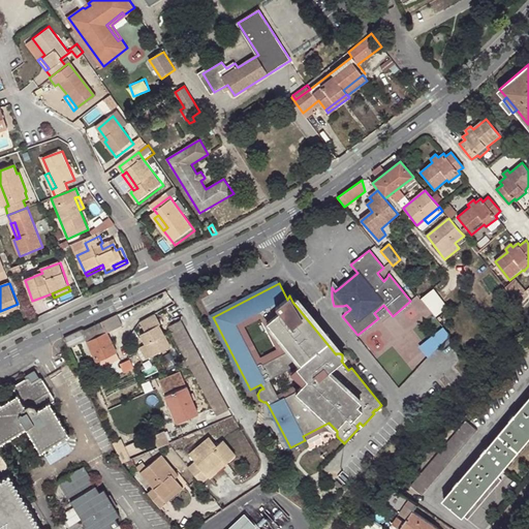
[(422,297),(435,314),(448,305),(434,287),(422,297)]
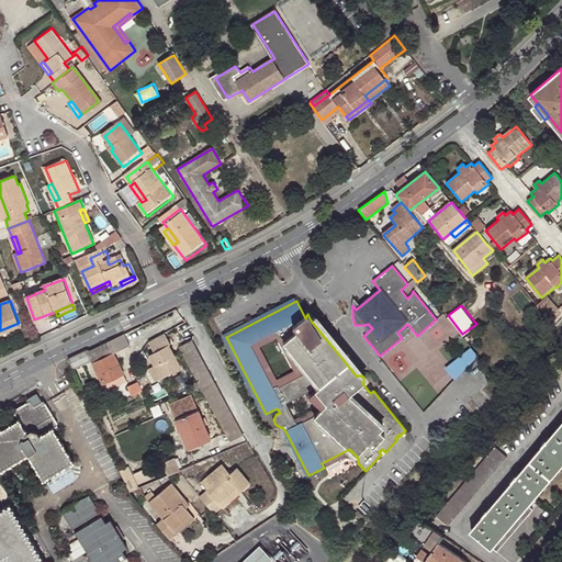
[(0,335),(20,327),(19,323),(0,330),(0,335)]
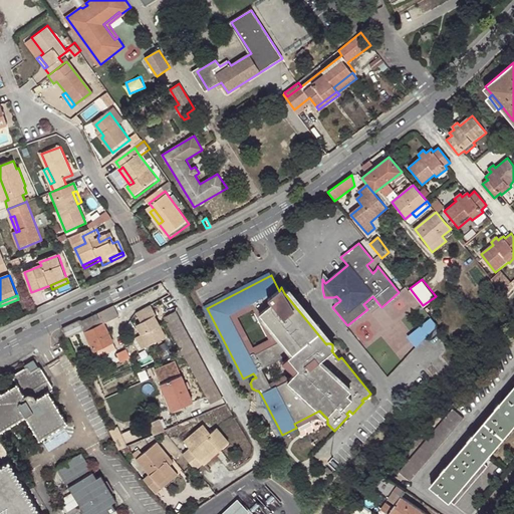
[(159,314),(154,304),(139,312),(143,322),(138,325),(143,334),(149,347),(168,337),(157,315),(159,314)]
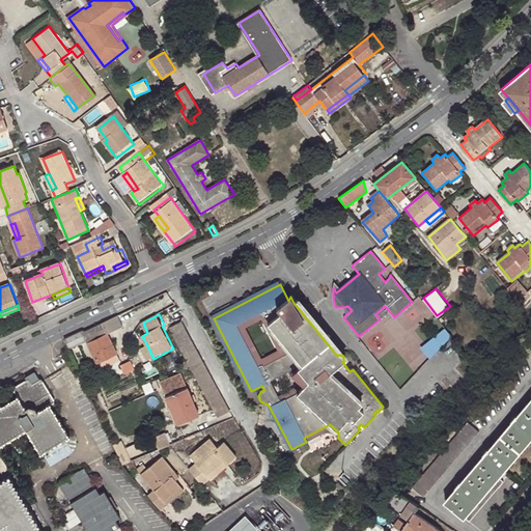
[(121,326),(117,316),(87,331),(83,331),(62,339),(67,350),(86,341),(95,363),(98,362),(100,366),(116,359),(115,354),(117,354),(107,332),(121,326)]
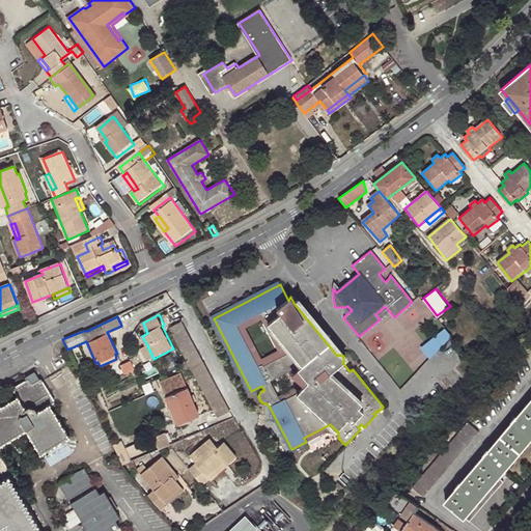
[(230,412),(182,320),(169,328),(217,418),(230,412)]
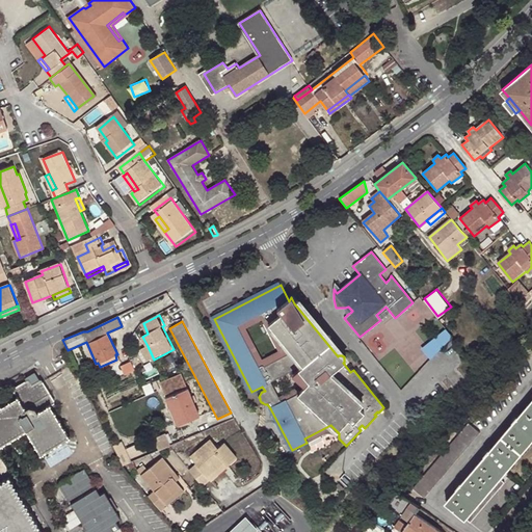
[(451,337),(445,328),(420,349),(429,360),(451,337)]
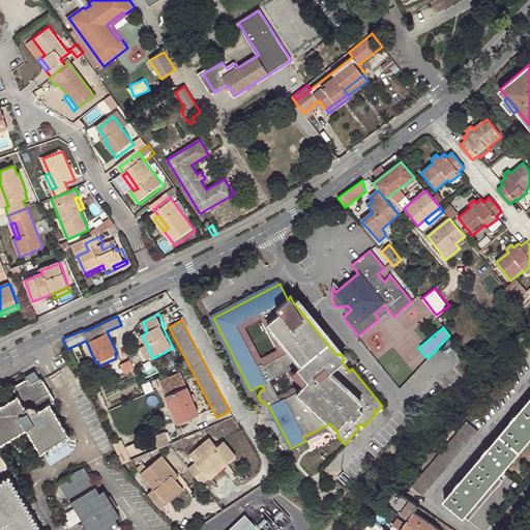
[(147,361),(153,358),(147,345),(141,348),(147,361)]
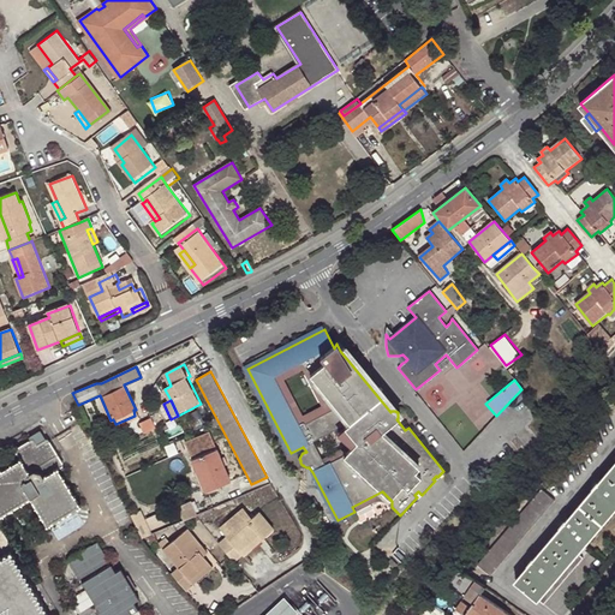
[(206,493),(231,483),(212,436),(186,447),(206,493)]
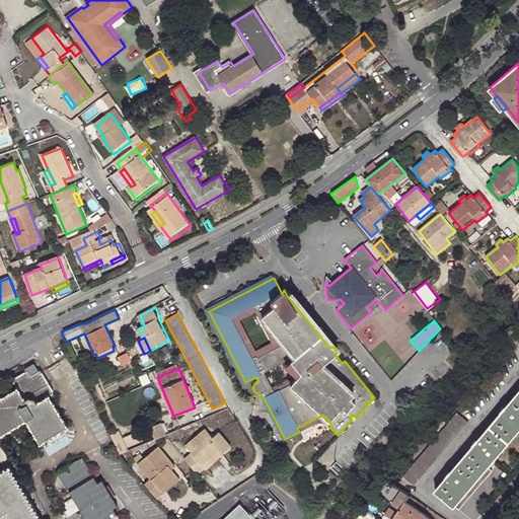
[(19,386),(0,397),(0,436),(27,421),(41,443),(69,427),(50,393),(54,391),(41,370),(31,375),(28,370),(14,378),(19,386)]
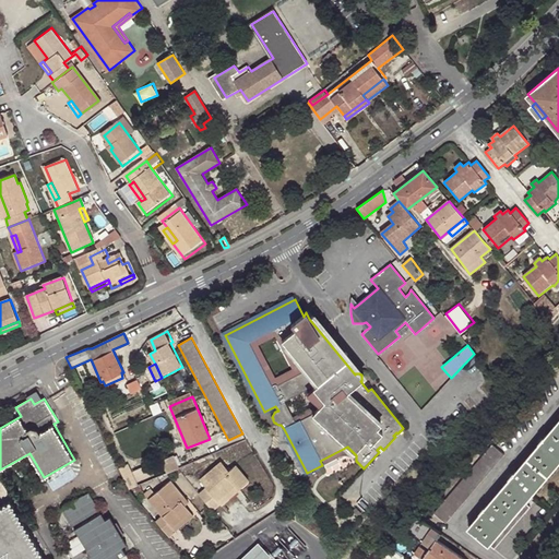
[(558,471),(558,432),(555,429),(543,442),(527,460),(551,480),(558,471)]
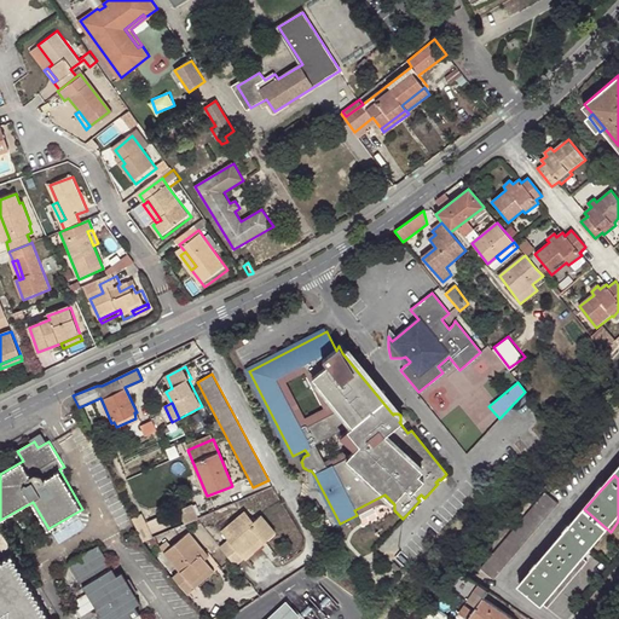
[(545,495),(481,571),(495,580),(559,505),(545,495)]
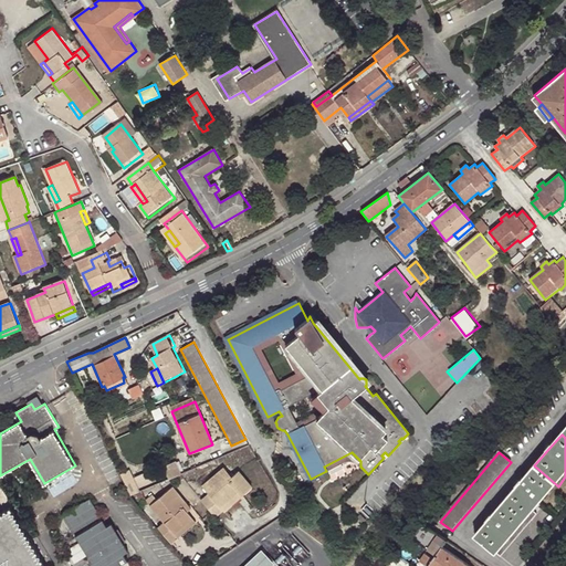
[(169,475),(180,471),(177,460),(166,464),(169,475)]
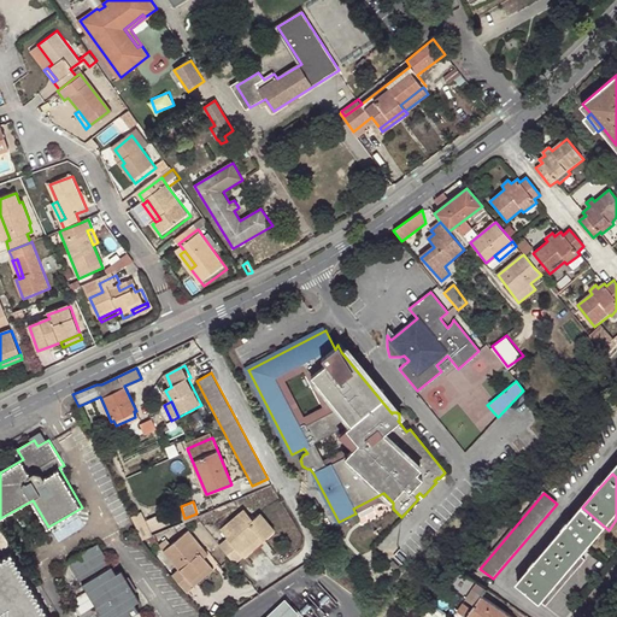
[(609,530),(582,507),(565,527),(550,545),(576,568),(609,530)]
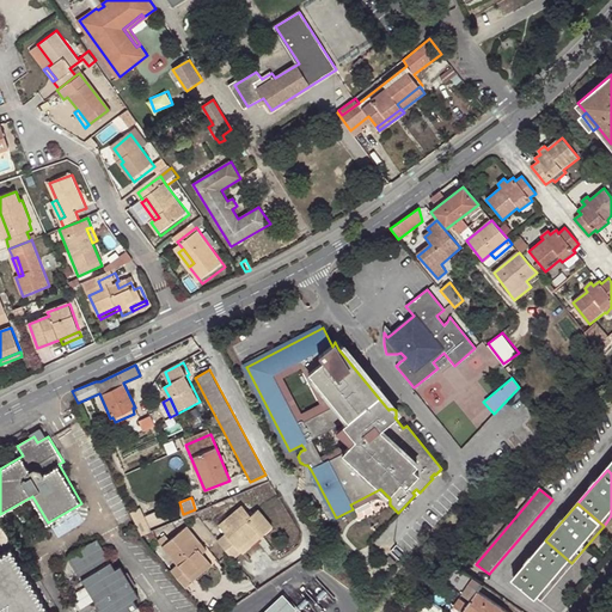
[(230,537),(221,543),(234,560),(250,546),(248,543),(258,532),(262,536),(271,527),(257,510),(251,515),(244,507),(220,526),(230,537)]
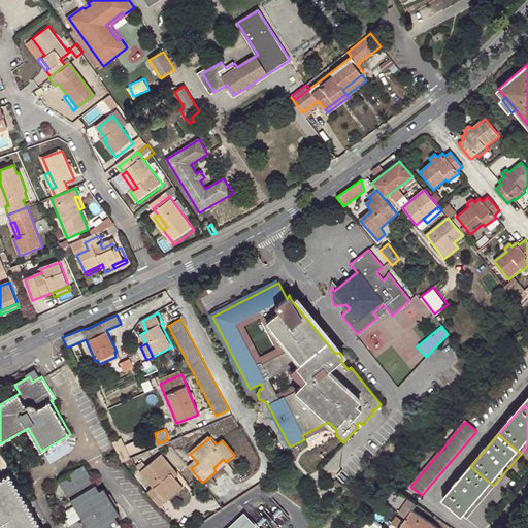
[(129,453),(139,449),(136,441),(126,446),(129,453)]
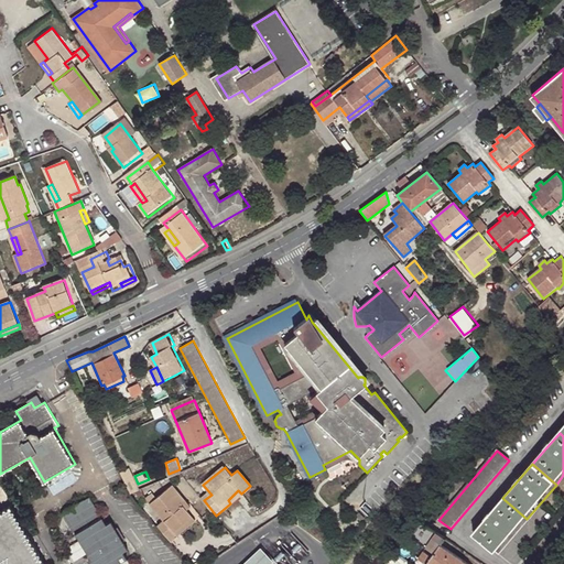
[(165,521),(159,528),(170,541),(176,537),(174,532),(192,517),(183,507),(187,503),(172,486),(151,502),(165,521)]
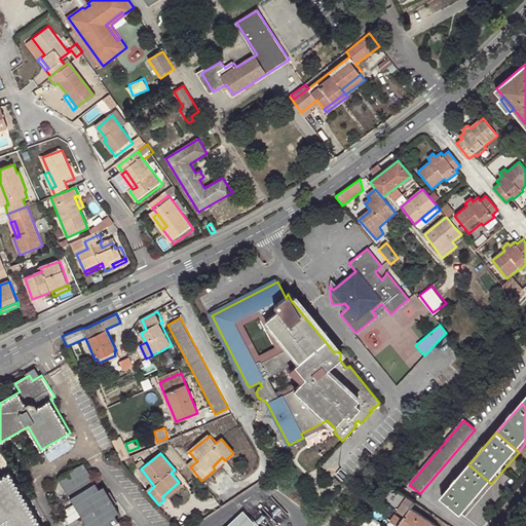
[(215,470),(225,460),(222,457),(213,466),(215,470)]
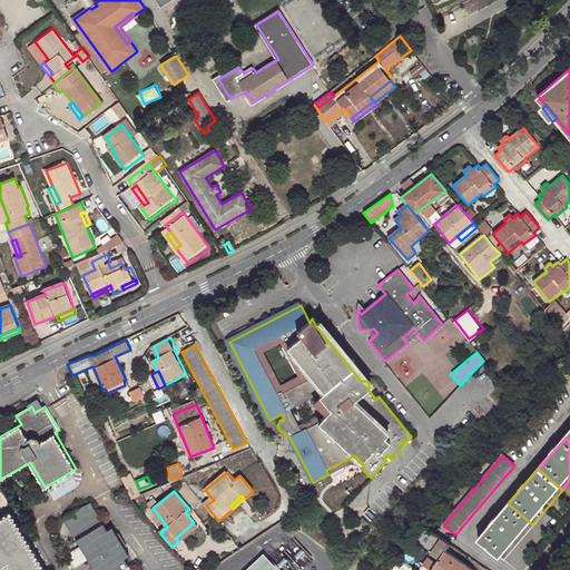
[(68,524),(95,511),(90,503),(65,520),(68,524)]
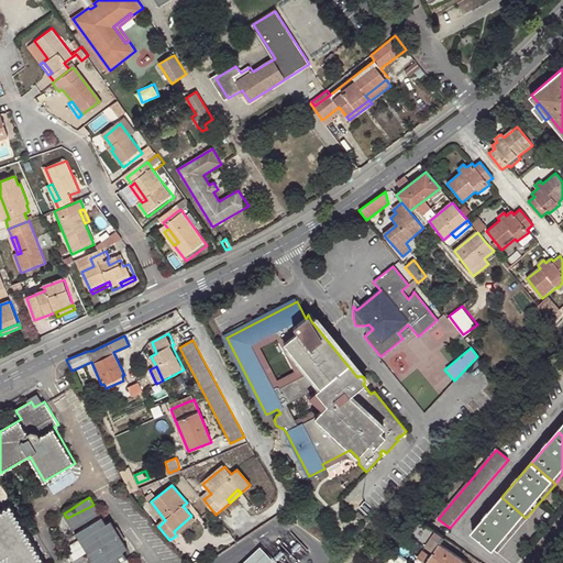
[(526,518),(501,497),(486,517),(471,534),(495,554),(526,518)]
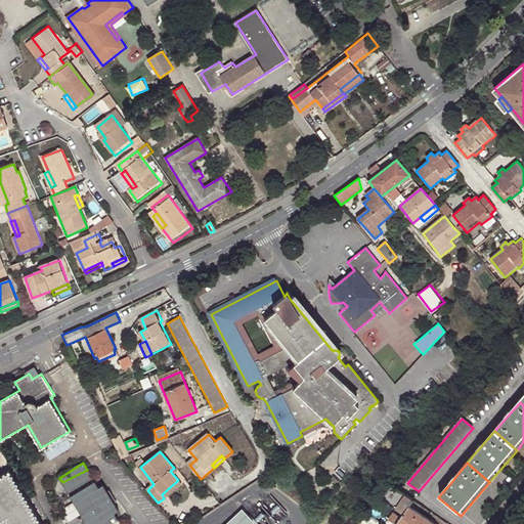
[(90,473),(87,470),(62,482),(88,523),(121,523),(115,513),(119,511),(105,489),(91,497),(80,478),(90,473)]
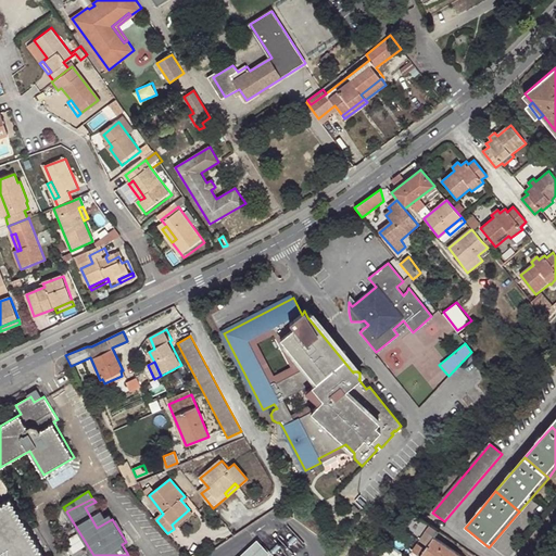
[(97,528),(112,519),(110,515),(105,518),(96,502),(85,507),(97,528)]
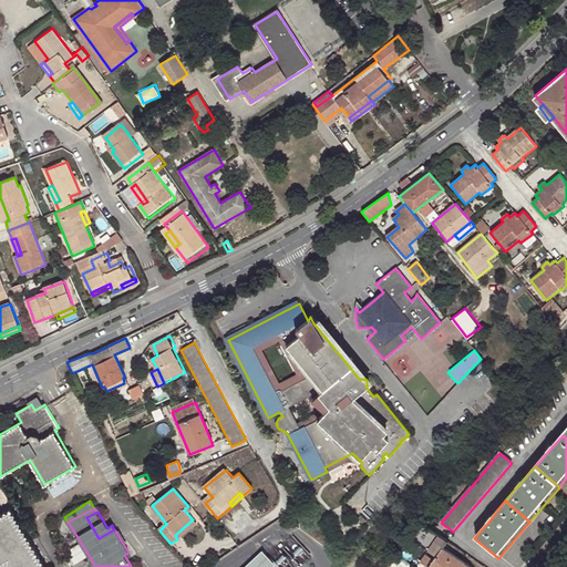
[(195,524),(193,519),(175,535),(177,539),(195,524)]
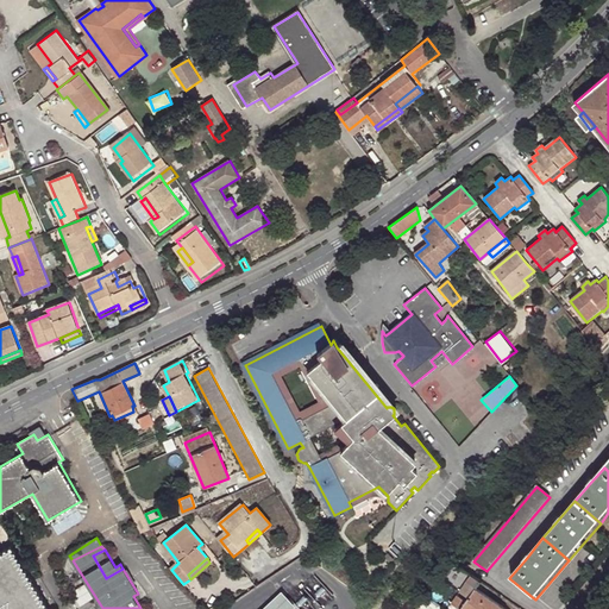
[(481,581),(454,563),(449,572),(465,583),(460,590),(470,596),(466,602),(458,596),(452,604),(458,608),(507,608),(476,588),(481,581)]
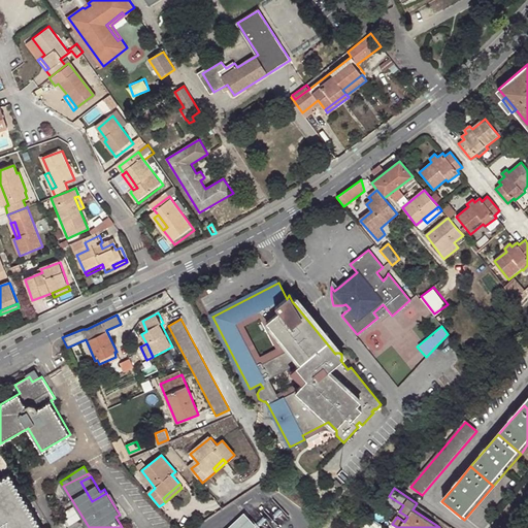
[(277,502),(271,497),(252,520),(256,525),(277,502)]
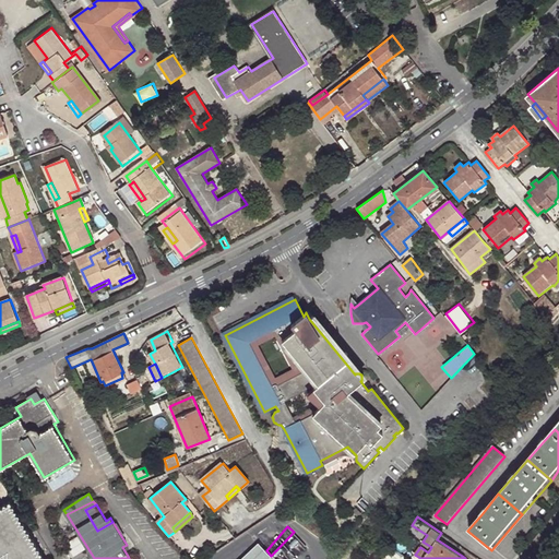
[(259,543),(240,558),(270,558),(273,557),(271,556),(266,550),(259,543)]
